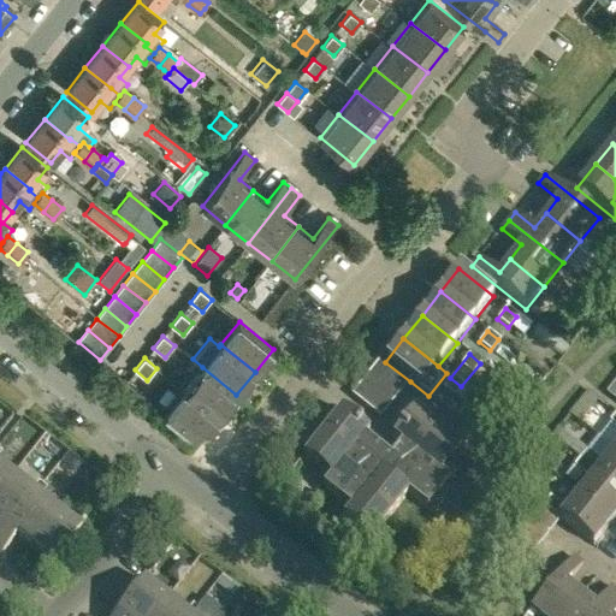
[(381,359),(351,396),(380,420),(410,381),(385,362),(381,359)]
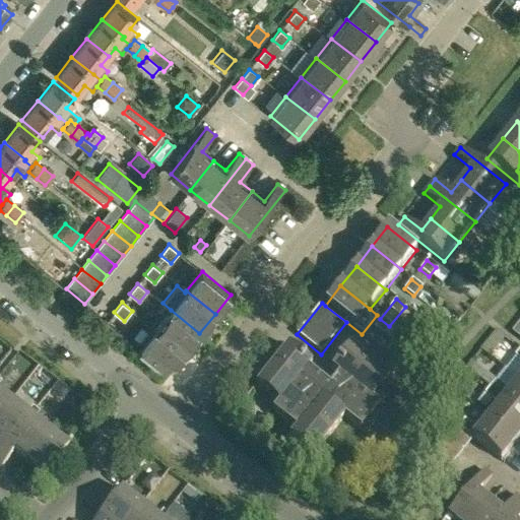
[(155,328),(184,351),(199,333),(171,310),(155,328)]
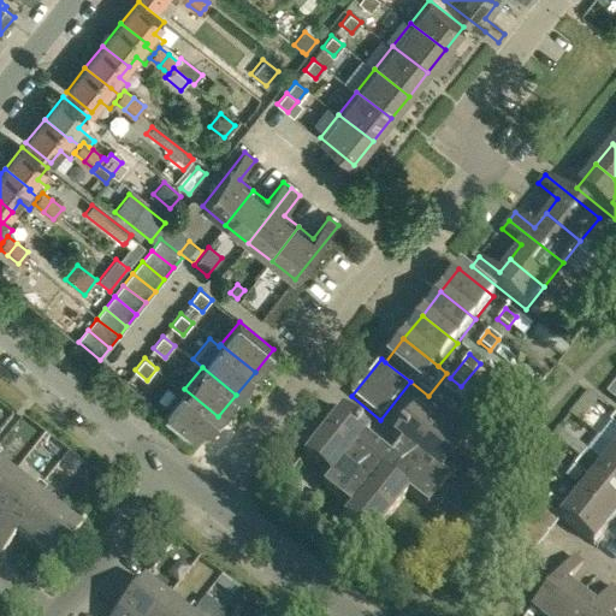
[(452,397),(461,386),(450,378),(442,389),(452,397)]
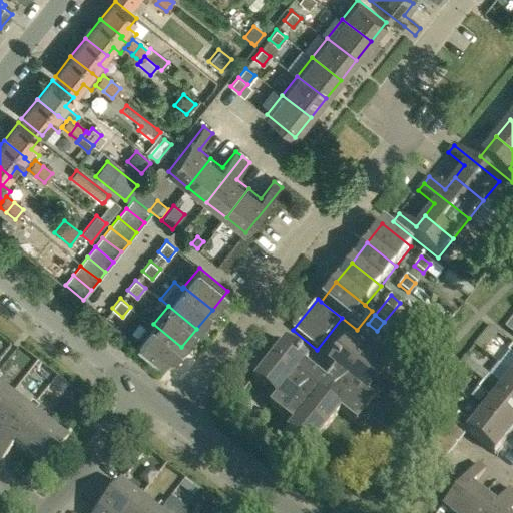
[(166,367),(181,347),(153,324),(137,344),(166,367)]
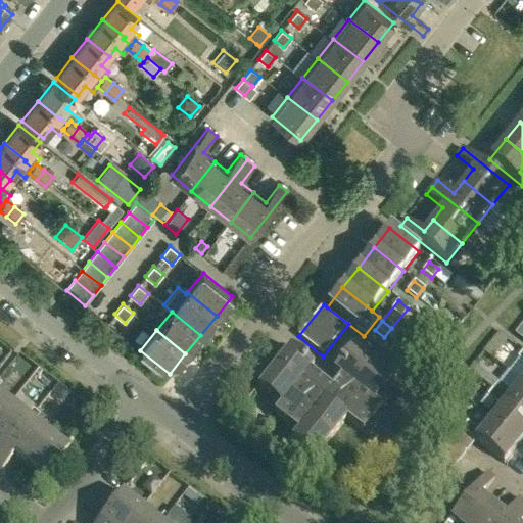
[(500,332),(483,352),(492,360),(508,338),(500,332)]
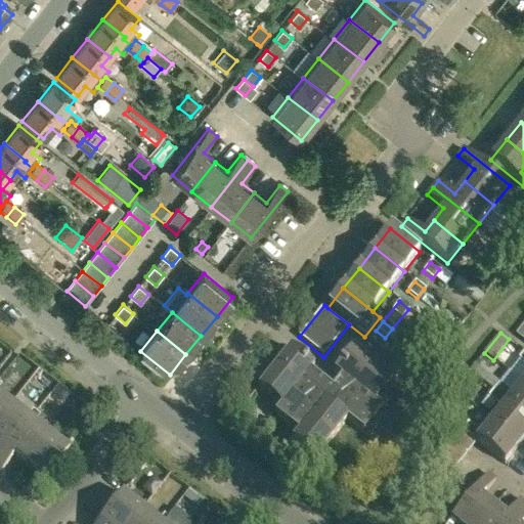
[(347,421),(364,434),(384,410),(376,403),(394,381),(353,348),(334,373),(342,379),(333,390),(310,373),(314,367),(291,348),(258,389),(280,407),(274,415),(298,433),(292,440),(316,460),(347,421)]
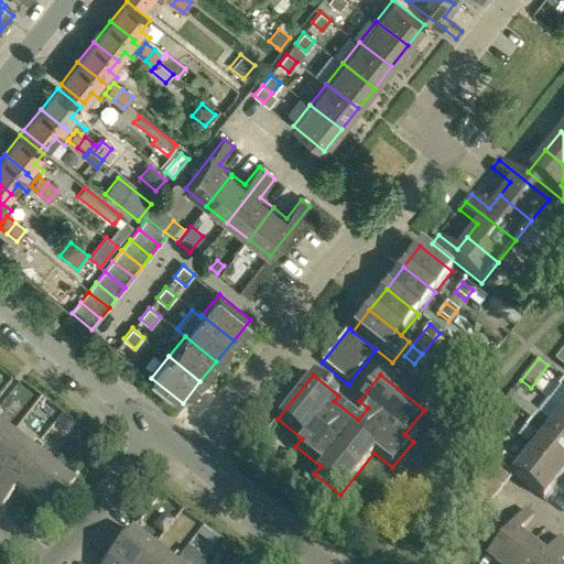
[(531,420),(563,446),(563,412),(563,411),(552,424),(537,412),(518,398),(512,405),(531,420)]
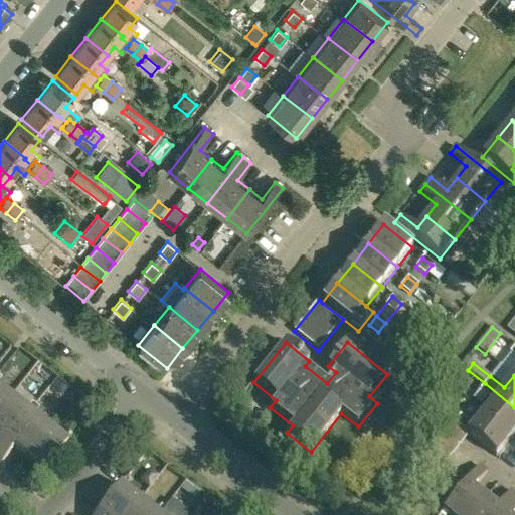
[(493,401),(483,413),(512,436),(514,432),(514,407),(485,383),(480,390),(493,401)]
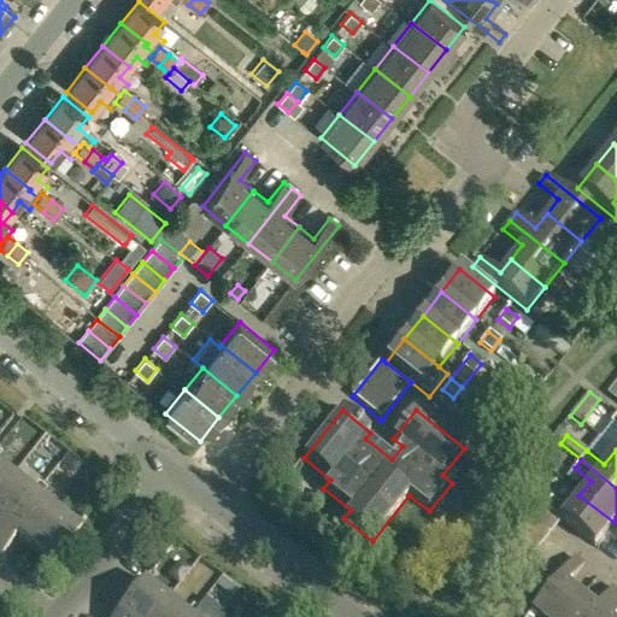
[(0,492),(12,477),(0,466),(0,492)]
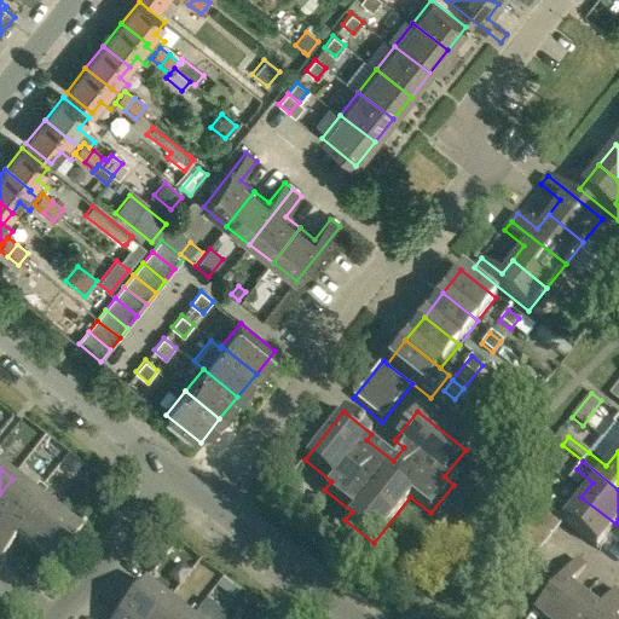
[(0,542),(35,497),(12,479),(0,493),(0,524),(0,525),(0,542)]
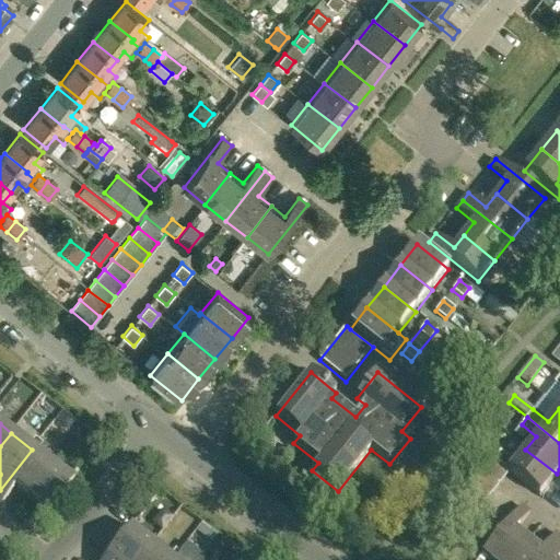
[(15,487),(27,497),(53,466),(36,453),(32,450),(0,490),(0,503),(1,505),(15,487)]
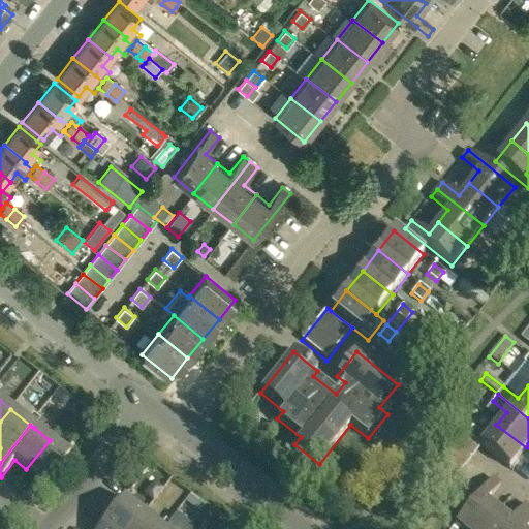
[(472,426),(466,434),(481,447),(509,469),(526,447),(496,425),(487,437),(472,426)]
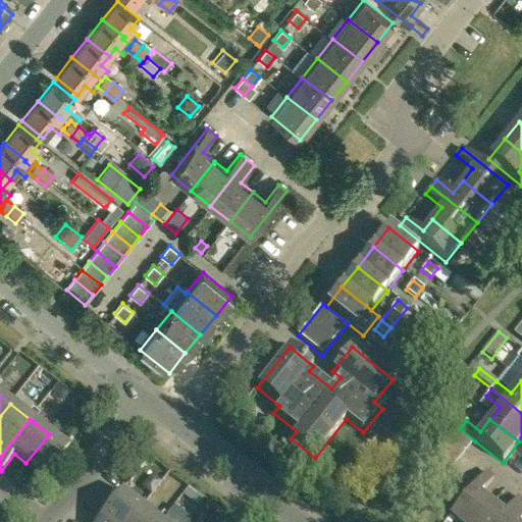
[(456,425),(449,435),(468,451),(475,441),(460,428),(456,425)]
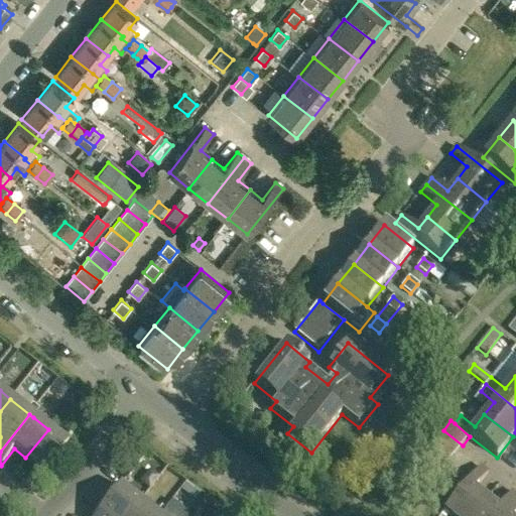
[(32,491),(69,445),(48,429),(25,458),(38,468),(25,485),(32,491)]
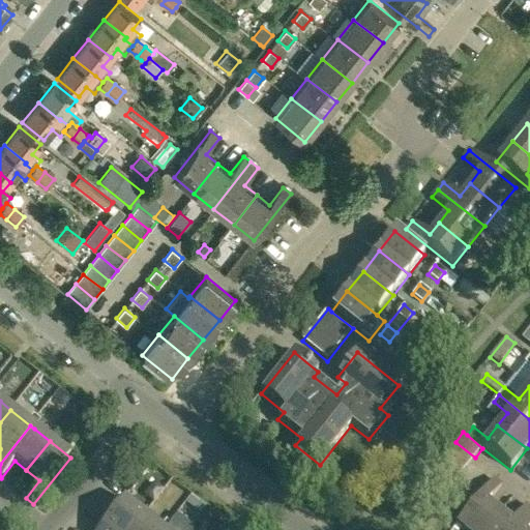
[(475,458),(455,442),(447,451),(468,467),(475,458)]
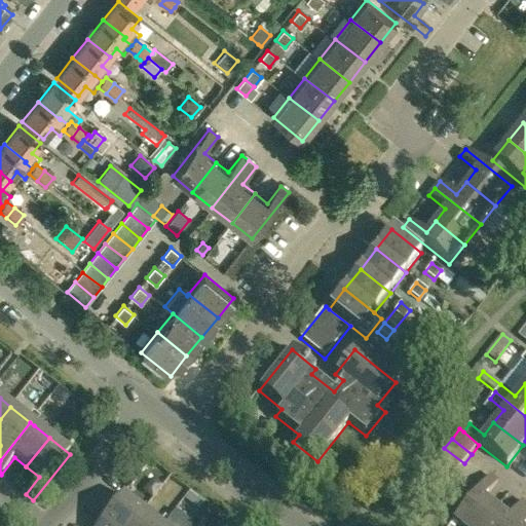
[(456,474),(464,463),(444,448),(437,458),(456,474)]
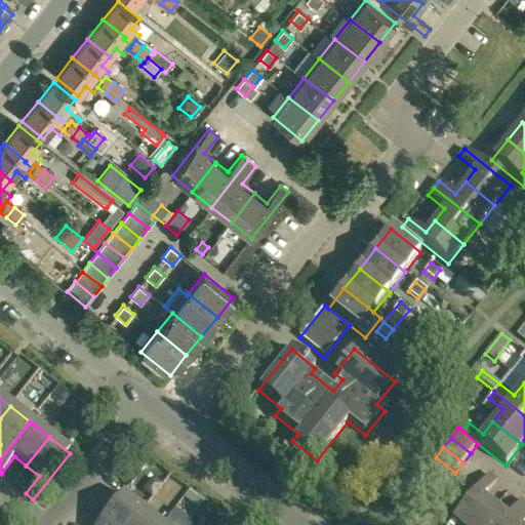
[(436,457),(428,468),(447,483),(455,473),(436,457)]
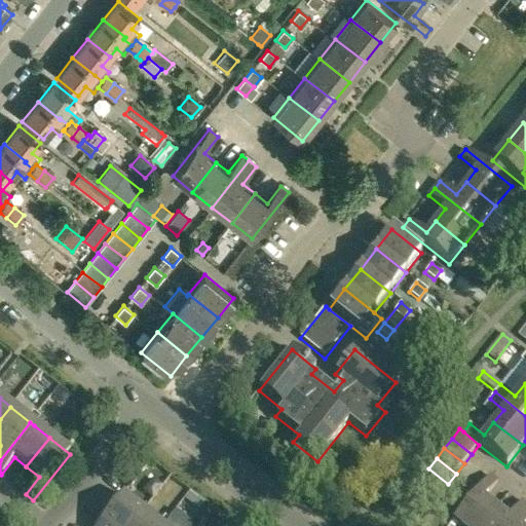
[(455,521),(454,522),(458,525),(483,525),(496,510),(484,499),(498,482),(491,476),(455,521)]
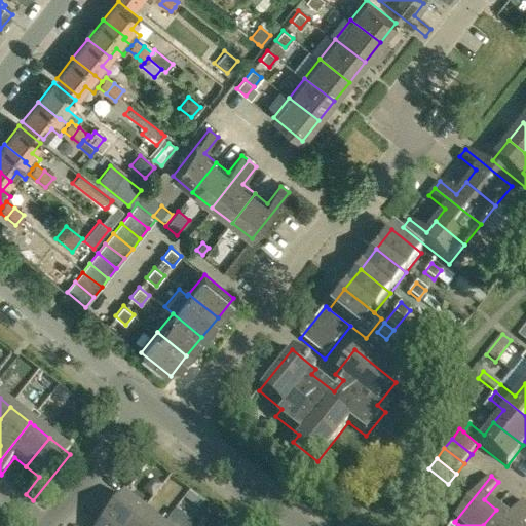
[(130,525),(143,511),(123,495),(98,525),(130,525)]
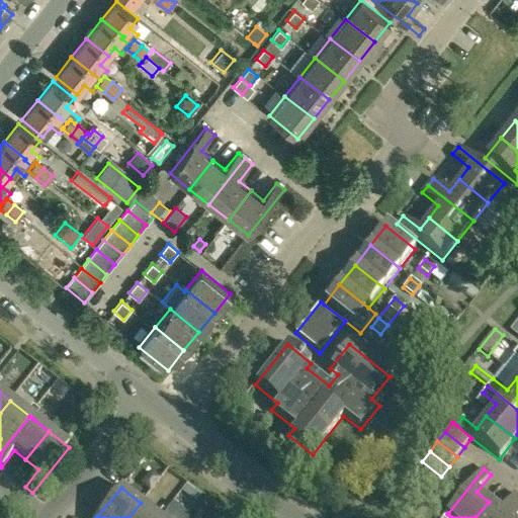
[(489,502),(476,517),(507,517),(517,505),(517,497),(515,495),(502,512),(489,502)]
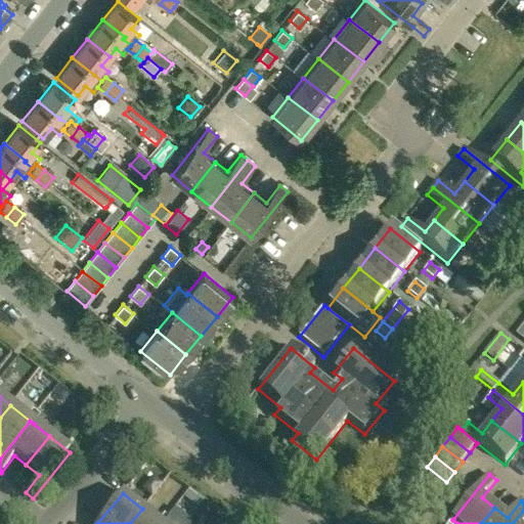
[(161,523),(142,509),(130,523),(161,523)]
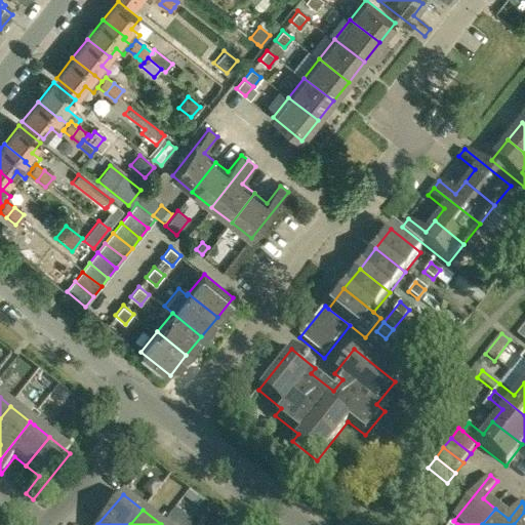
[(524,524),(524,512),(514,524),(524,524)]
